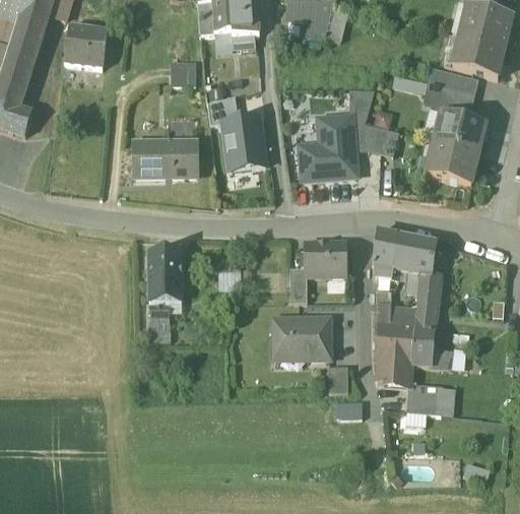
[(0,0),(0,16),(17,22),(42,30),(47,13),(51,0),(0,0)]
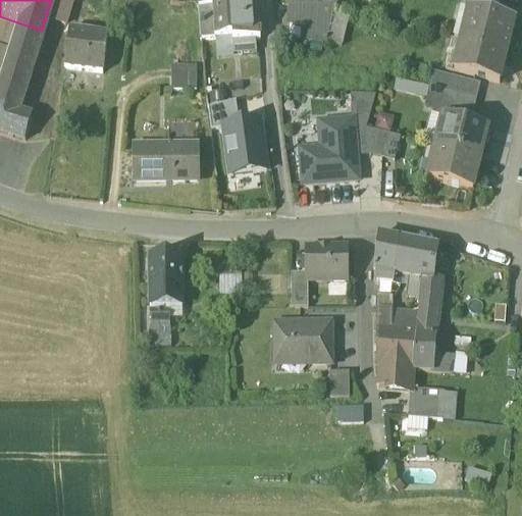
[(51,0),(47,13),(64,18),(69,0),(51,0)]
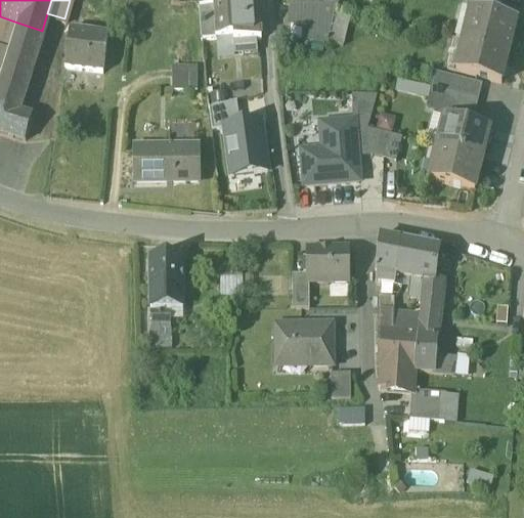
[(257,0),(231,2),(234,34),(234,37),(257,36),(259,35),(257,0)]
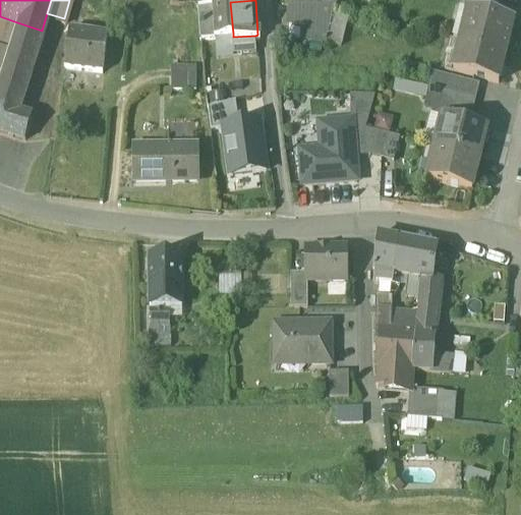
[(285,13),(299,14),(300,0),(287,0),(285,13)]
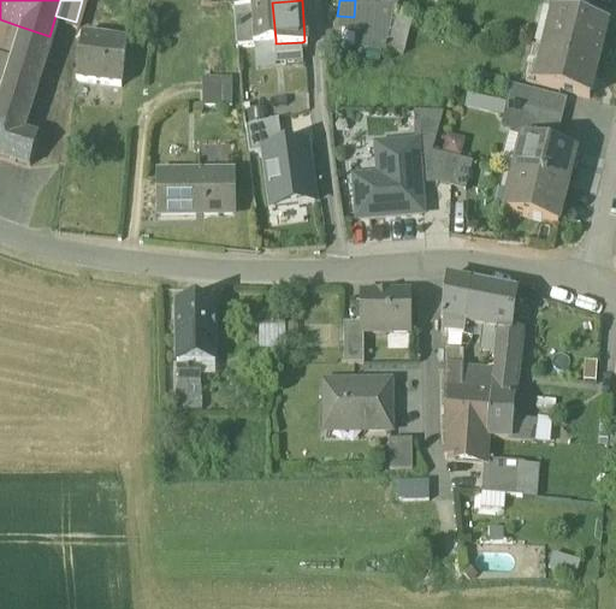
[(373,24),(371,45),(379,46),(384,47),(388,30),(389,30),(394,10),(395,3),(368,0),(355,0),(354,17),(354,22),(373,24)]
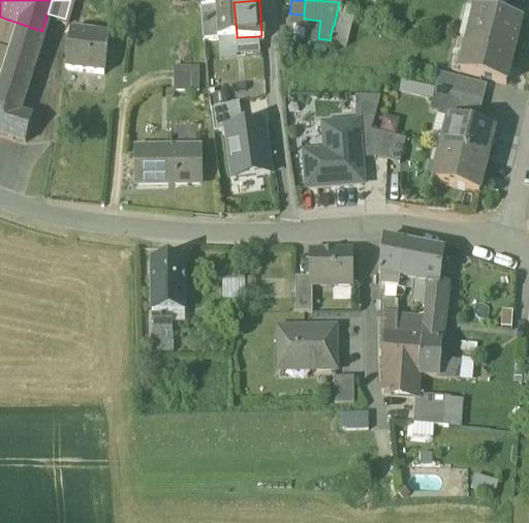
[(504,1),(499,0),(479,0),(477,6),(480,7),(501,12),(504,1)]
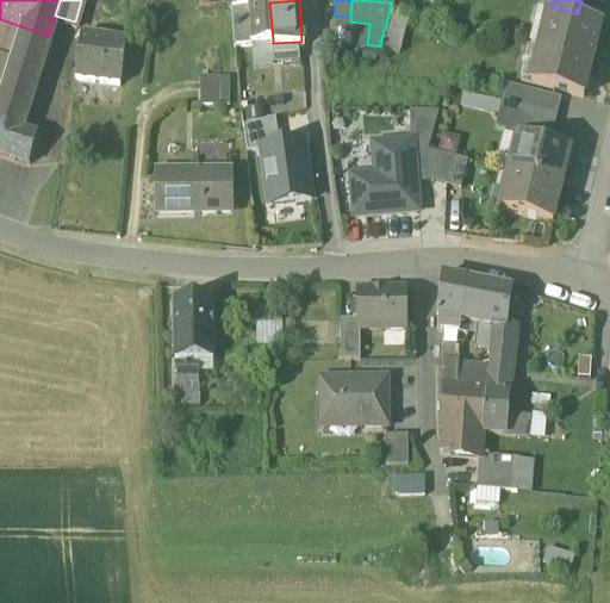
[(250,41),(273,39),(269,2),(262,2),(231,5),(234,42),(250,41)]
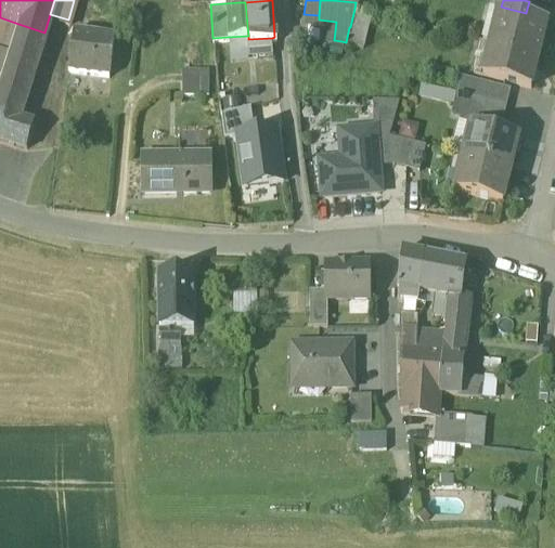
[(480,36),(491,38),(499,7),(488,3),(480,36)]
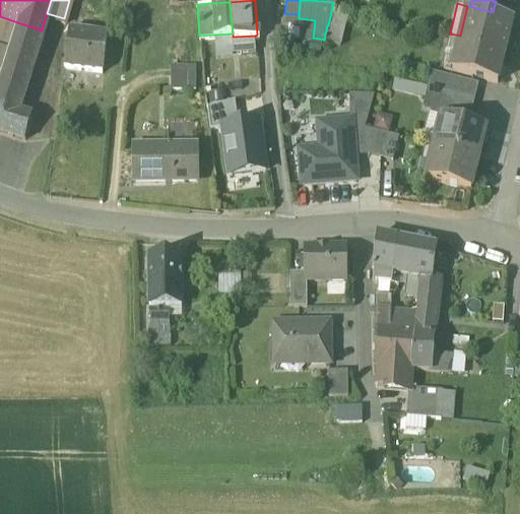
[(460,36),(465,37),(472,7),(469,6),(467,6),(460,36)]
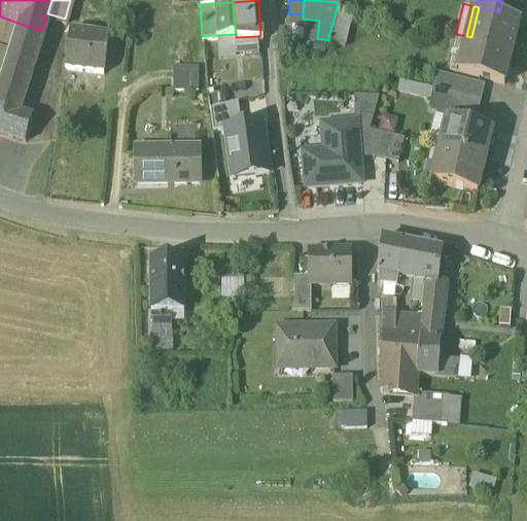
[(479,7),(471,37),(512,47),(519,18),(499,12),(479,7)]
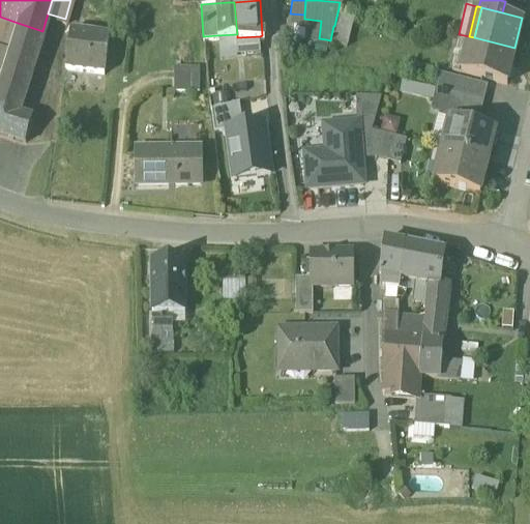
[(354,12),(339,8),(334,26),(333,26),(330,40),(347,42),(354,12)]
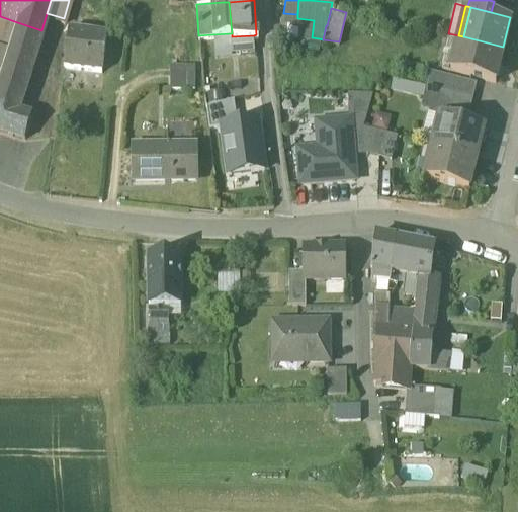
[(0,46),(8,49),(17,22),(0,16),(0,46)]
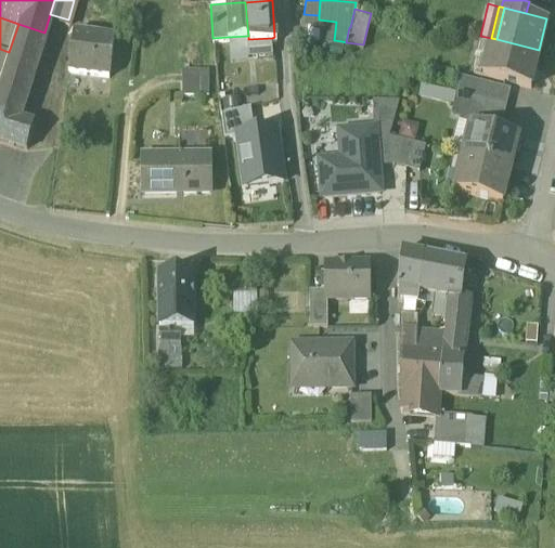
[(44,33),(18,24),(9,52),(0,80),(0,135),(25,144),(33,119),(20,115),(23,104),(44,33)]
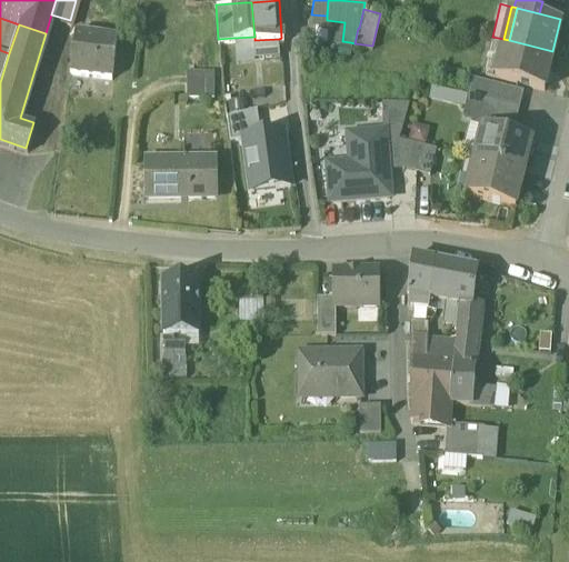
[(69,69),(111,74),(112,68),(117,33),(115,33),(75,28),(69,69)]
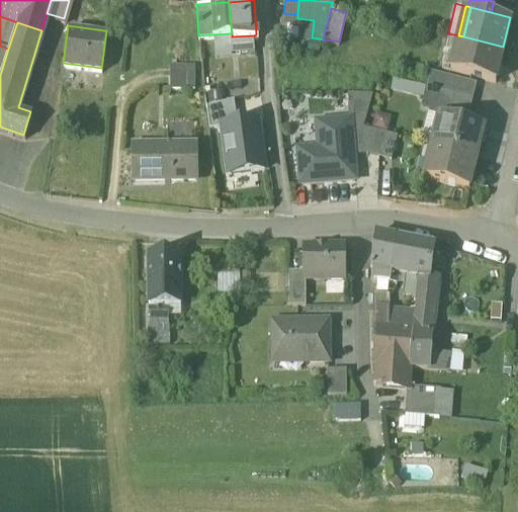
[(232,36),(232,33),(212,34),(213,56),(234,54),(233,51),(232,36)]
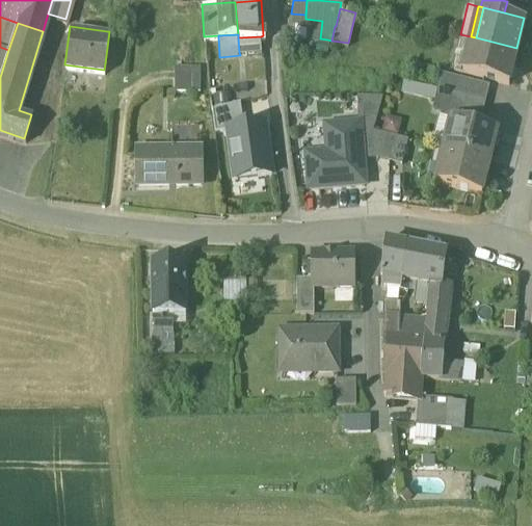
[(238,37),(239,52),(262,51),(261,36),(238,37)]
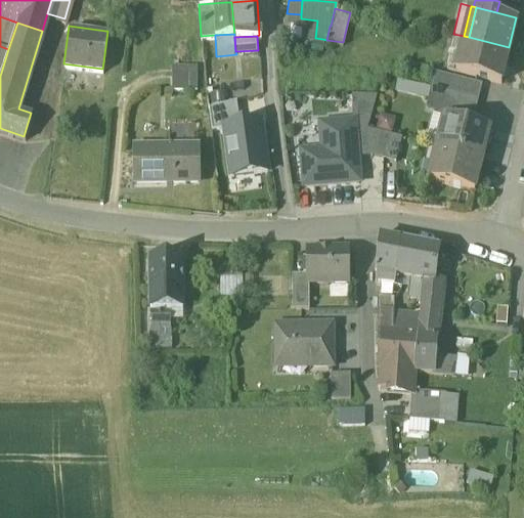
[(469,37),(464,36),(455,69),(461,70),(469,37)]
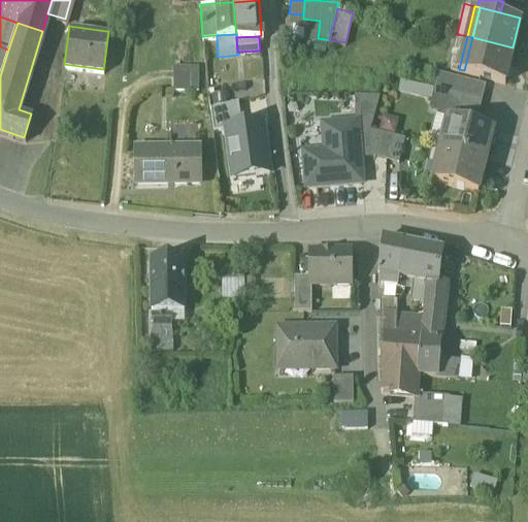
[(504,80),(513,47),(472,37),(464,70),(504,80)]
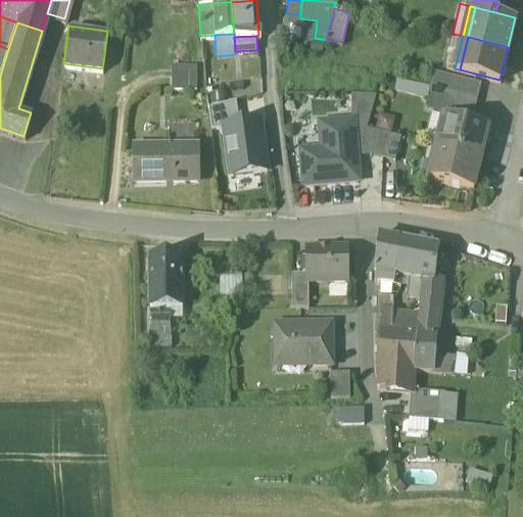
[(0,76),(8,49),(0,46),(0,76)]
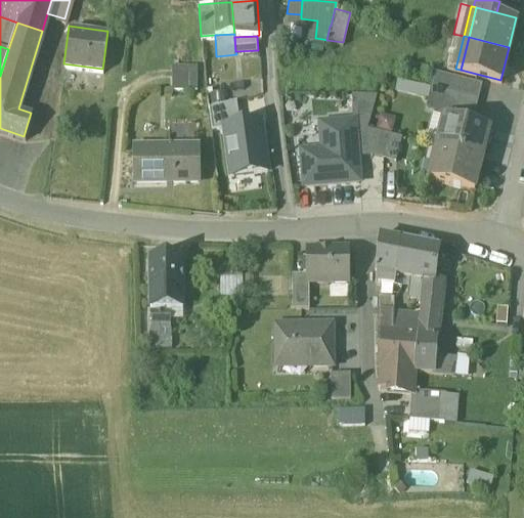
[(197,87),(197,62),(171,62),(171,87),(197,87)]
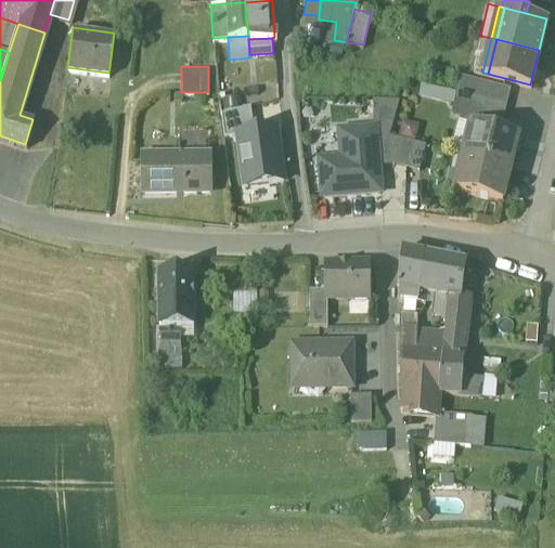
[(461,75),(457,90),(454,103),(452,109),(467,114),(466,119),(470,119),(476,121),(492,126),(495,115),(501,117),(505,102),(508,87),(461,75)]
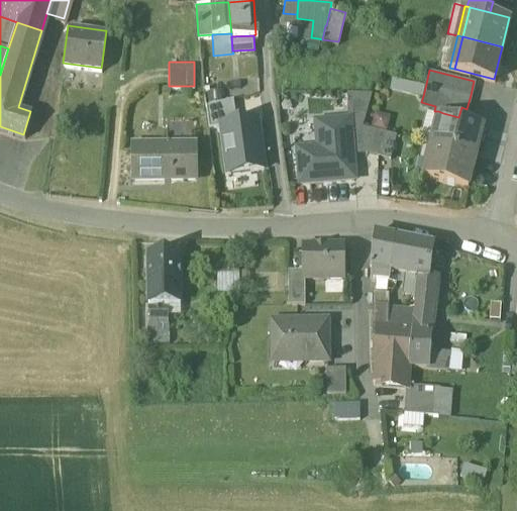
[(390,88),(423,96),(426,84),(393,76),(390,88)]
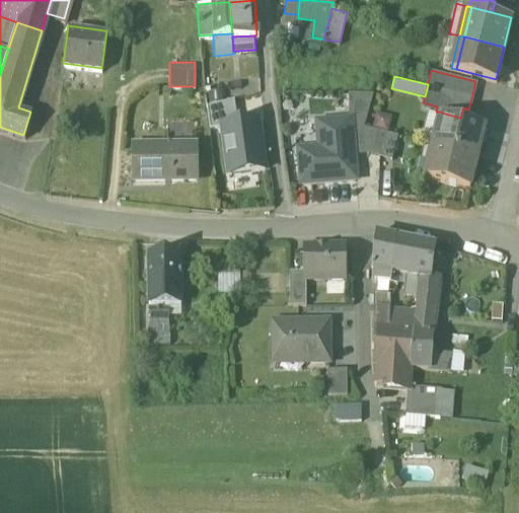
[(223,97),(222,87),(207,87),(207,98),(223,97)]
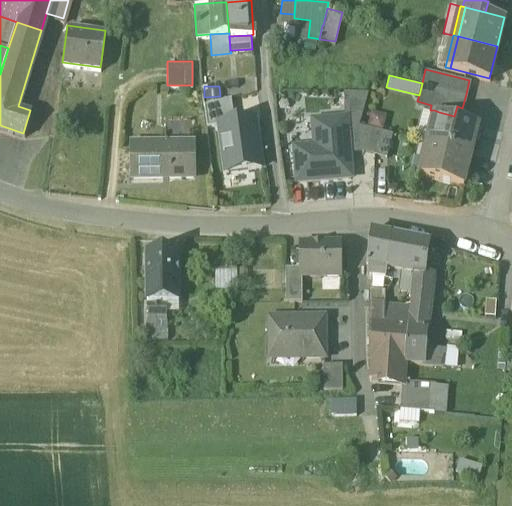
[(362,149),(374,152),(380,128),(366,125),(359,123),(368,90),(344,90),(343,90),(344,115),(346,115),(348,148),(349,148),(362,147),(362,149)]
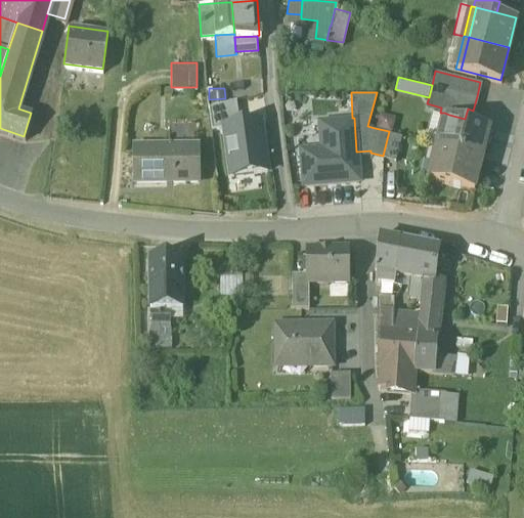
[(209,105),(211,127),(223,125),(223,124),(239,122),(236,97),(209,105)]
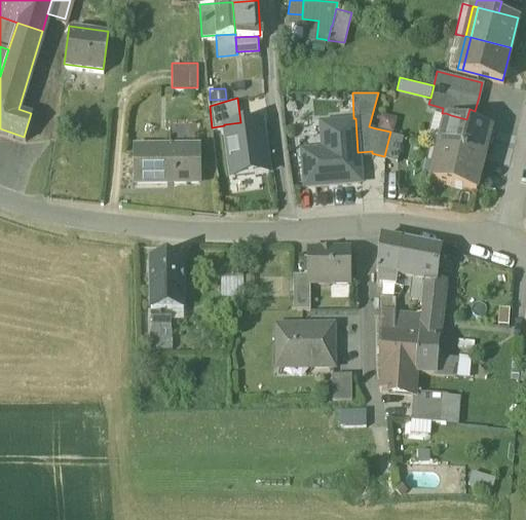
[(390,132),(392,133),(397,115),(380,111),(376,128),(390,132)]
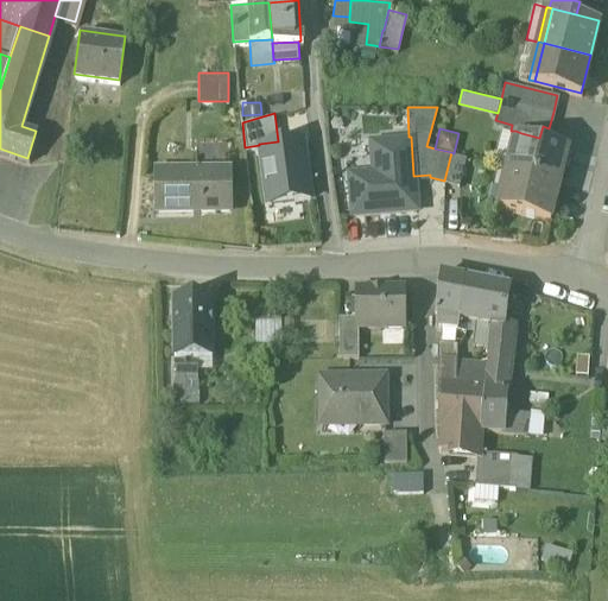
[(515,131),(511,131),(501,128),(493,163),(499,164),(507,166),(515,131)]
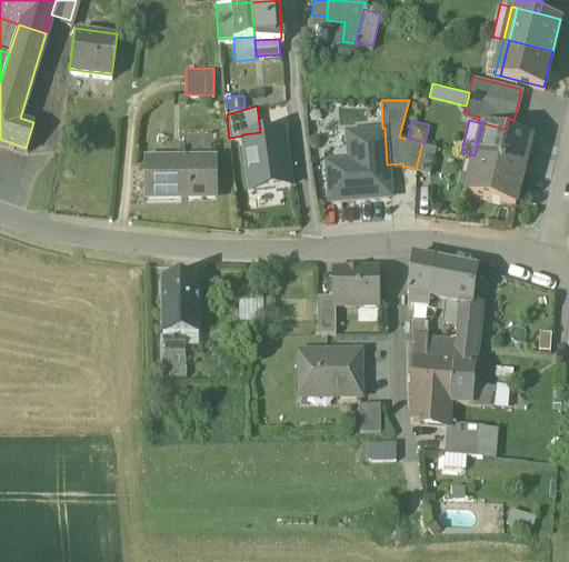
[(482,122),(475,156),(480,157),(488,124),(482,122)]
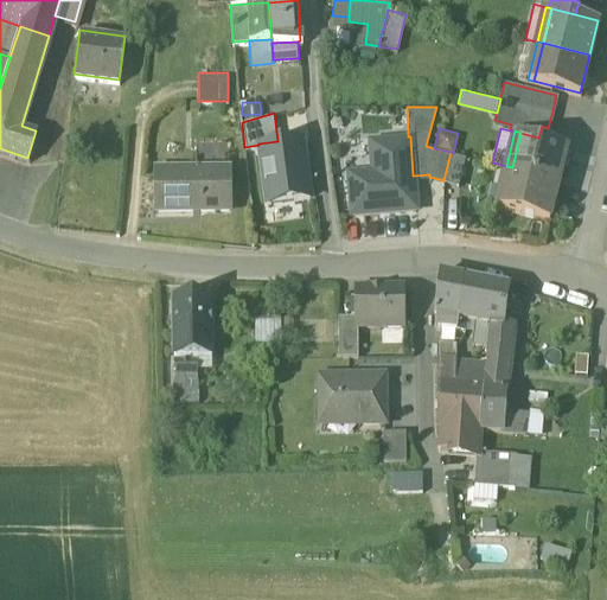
[(521,133),(512,167),(558,179),(567,145),(538,138),(521,133)]
